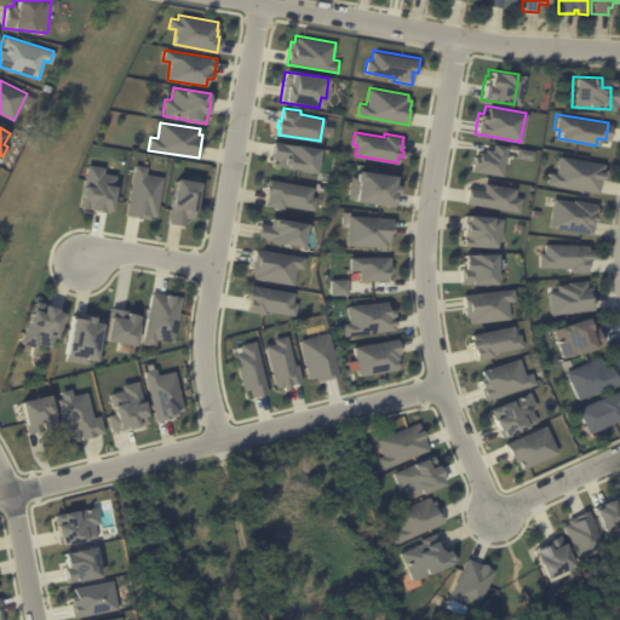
[(274,141),(320,148),(316,172),(277,165),(279,159),(271,158),(274,141)]
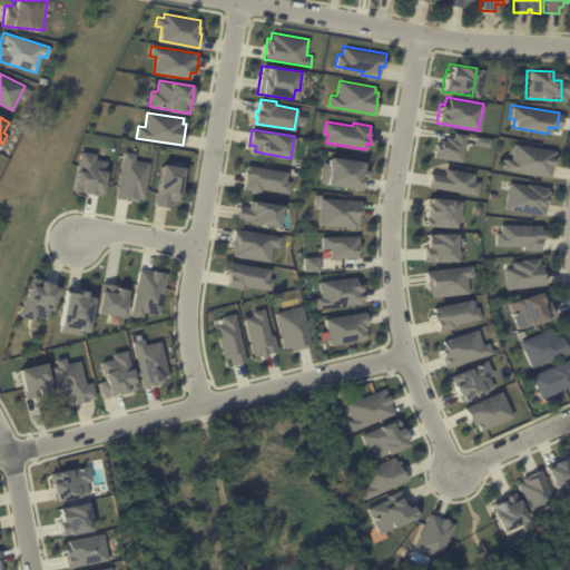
[(465,134),(452,131),(451,139),(436,136),(433,157),(461,163),(465,134)]
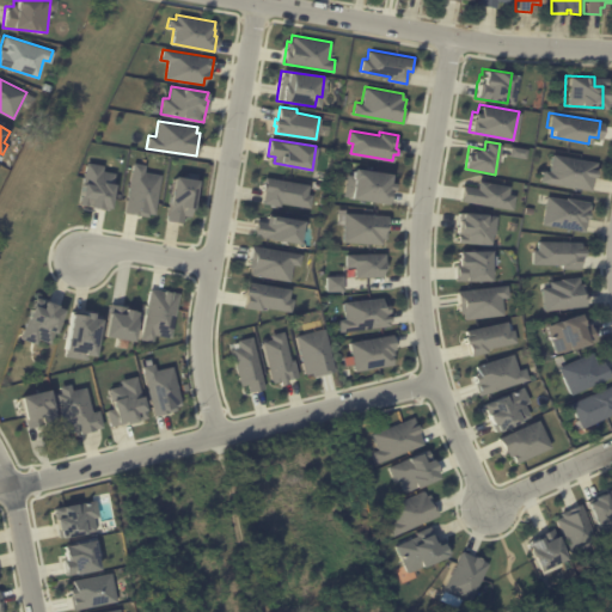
[(507,145),(524,147),(521,157),(506,154),(507,145)]
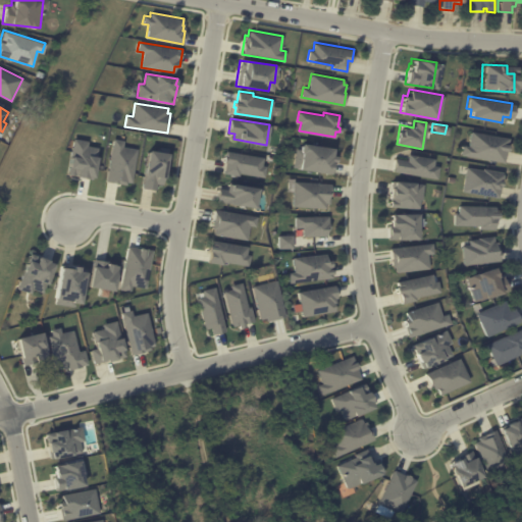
[(461,154),(505,161),(506,150),(509,150),(510,138),(471,131),(469,145),(463,144),(461,154)]
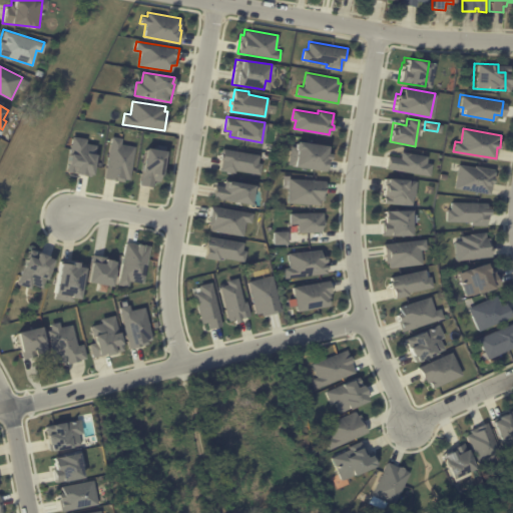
[(73,135),(86,137),(85,142),(95,144),(94,153),(95,153),(91,173),(90,173),(90,176),(70,172),(70,171),(66,170),(73,135)]
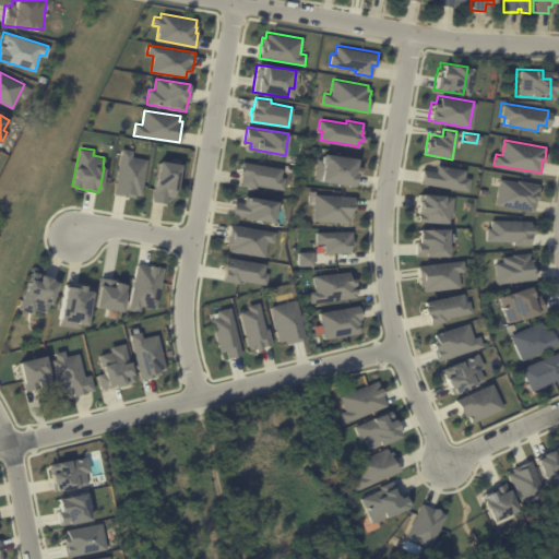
[(135,193),(134,197),(114,193),(121,147),(132,150),(131,155),(147,158),(141,194),(135,193)]
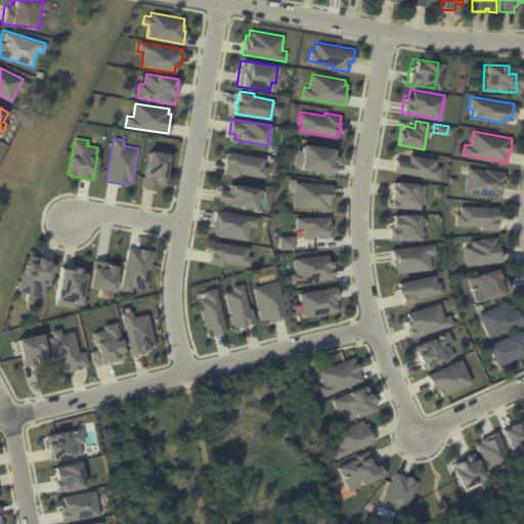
[(294,170),(332,174),(335,148),(296,144),(294,170)]
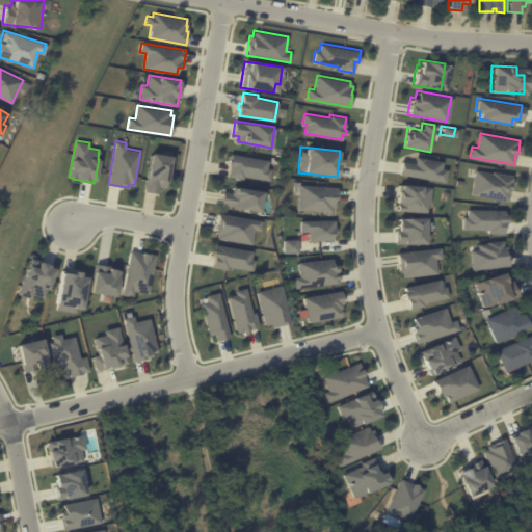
[(158,192),(144,190),(152,153),(171,156),(166,187),(159,186),(158,192)]
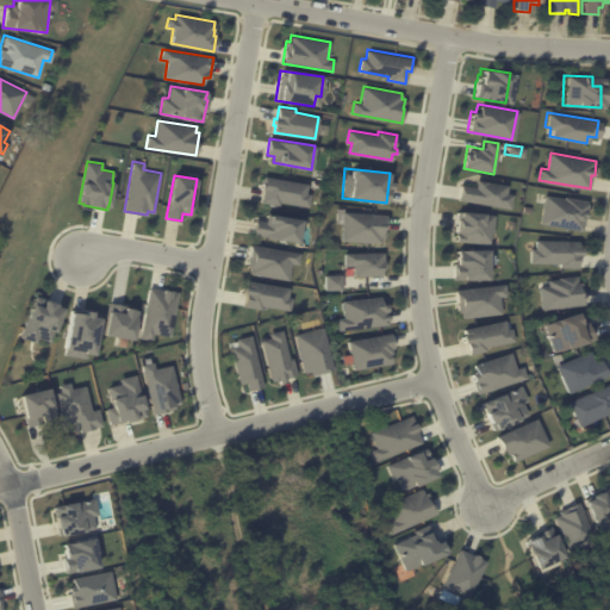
[(263,175),(261,188),(265,188),(262,201),(279,204),(279,201),(309,206),(311,193),(306,192),(307,184),(263,175)]
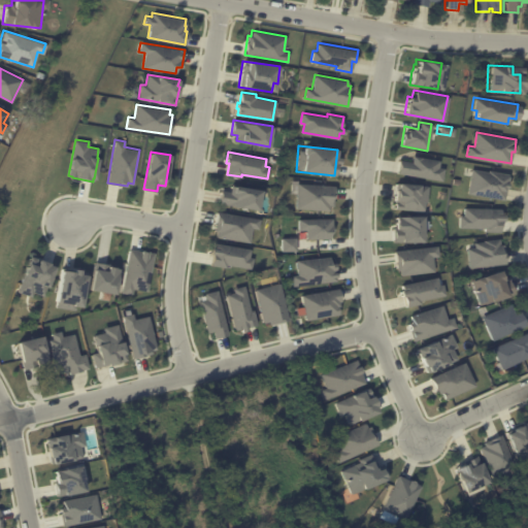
[(397,160),(396,175),(439,179),(441,160),(410,157),(410,161),(397,160)]
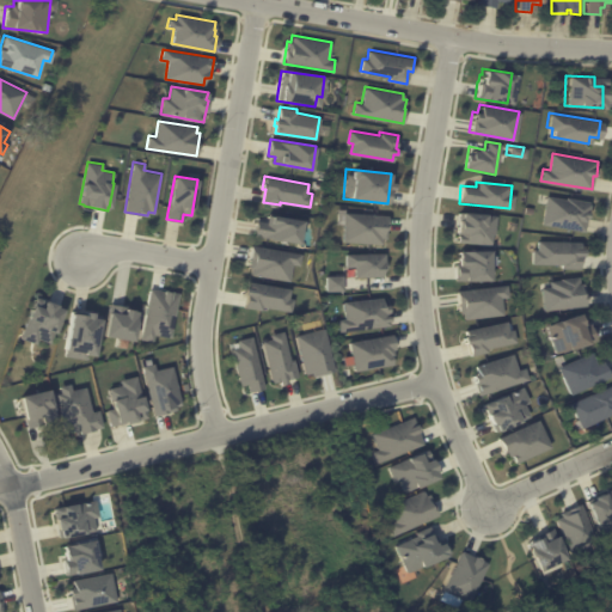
[(582,231),(539,224),(544,195),(563,197),(564,196),(587,200),(582,231)]
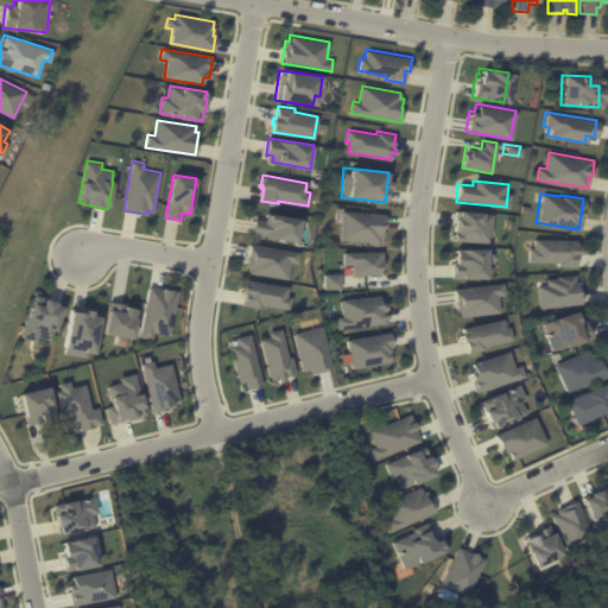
[(341,240),(380,241),(380,235),(384,235),(384,227),(386,228),(386,213),(342,210),(341,240)]
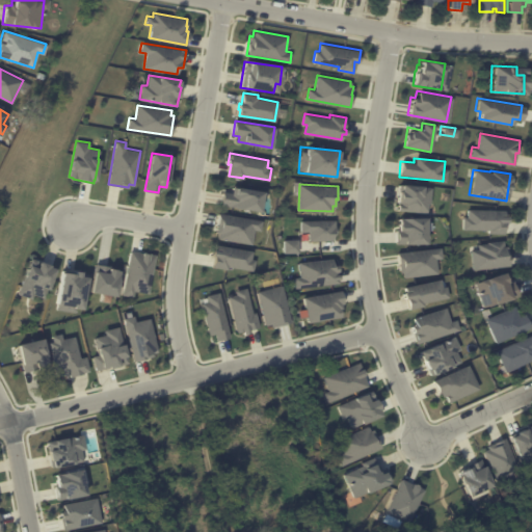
[(428,212),(428,186),(397,185),(397,211),(428,212)]
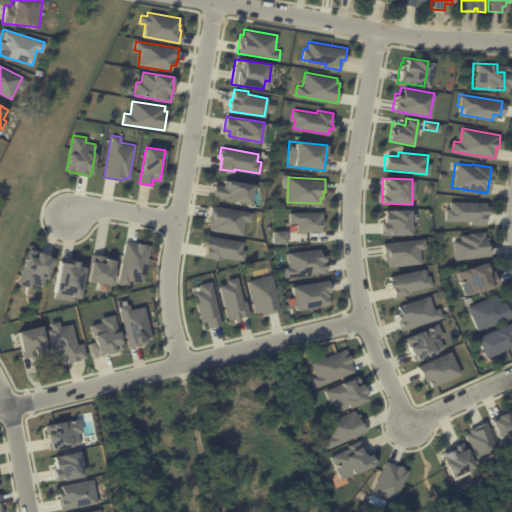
[(254,184),(250,203),(212,197),(215,183),(222,185),(223,179),(254,184)]
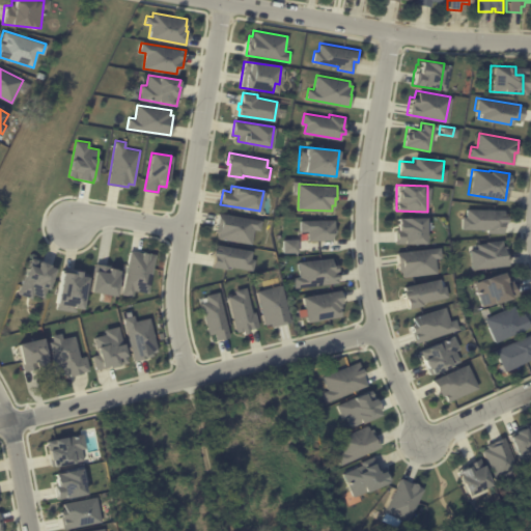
[(504,210),(462,208),(462,230),(503,231),(504,210)]
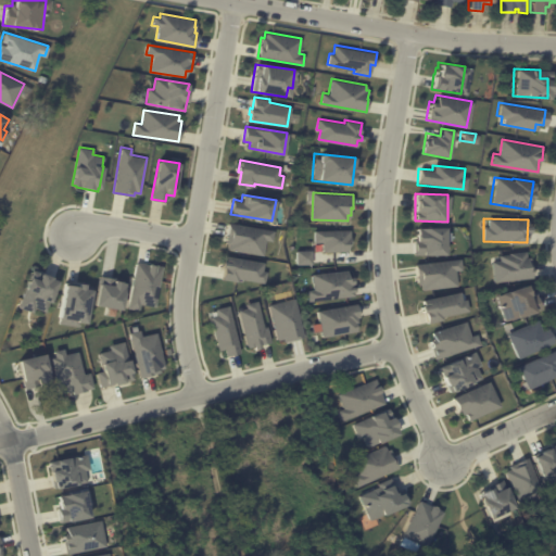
[(229,223),(274,229),(272,240),(265,239),(263,253),(228,248),(229,243),(227,242),(229,223)]
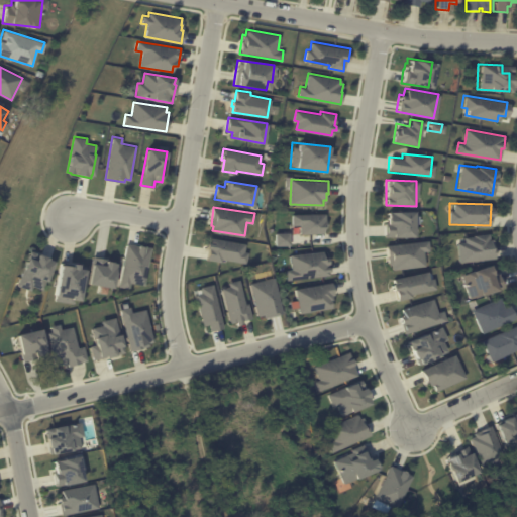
[(409,210),(384,210),(384,223),(382,223),(382,236),(409,236),(409,210)]
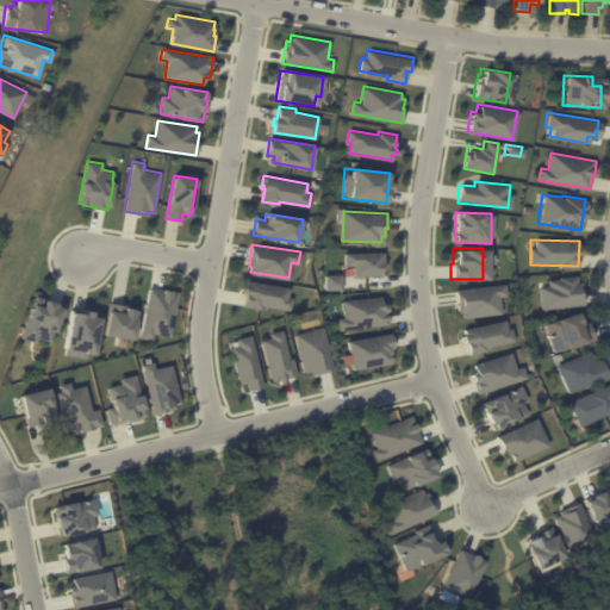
[(383,275),(383,251),(343,253),(343,266),(352,266),(353,275),(383,275)]
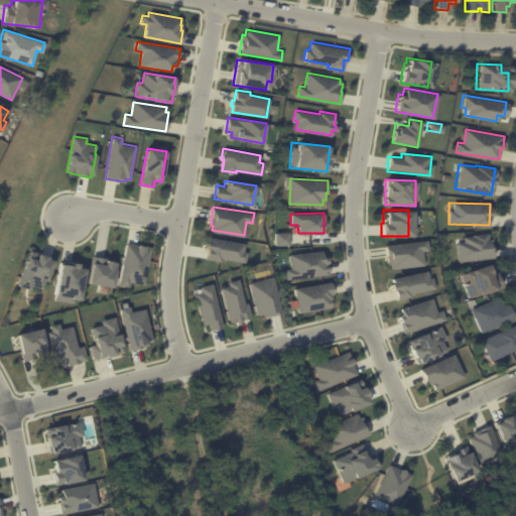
[(275,232),(288,232),(288,244),(274,244),(275,232)]
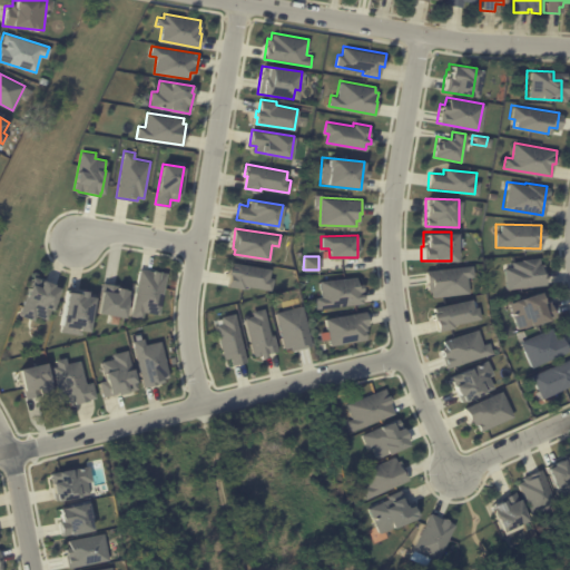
[(541,259),(503,263),(504,288),(542,286),(541,259)]
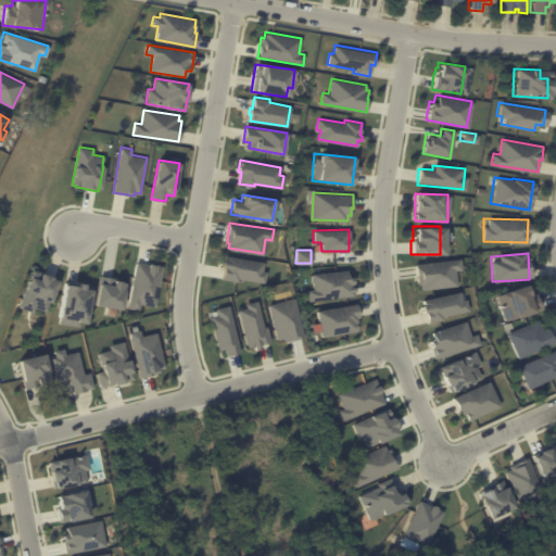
[(262,283),(265,262),(223,255),(219,277),(262,283)]
